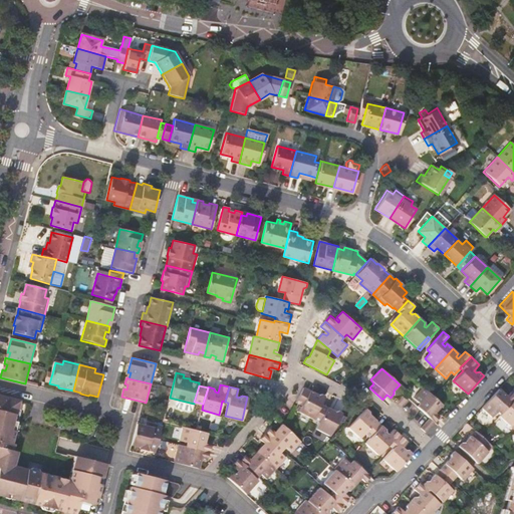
[(303,387),(295,403),(302,406),(299,412),(313,419),(320,404),(325,396),(320,394),(318,395),(315,397),(312,395),(313,392),(303,387)]
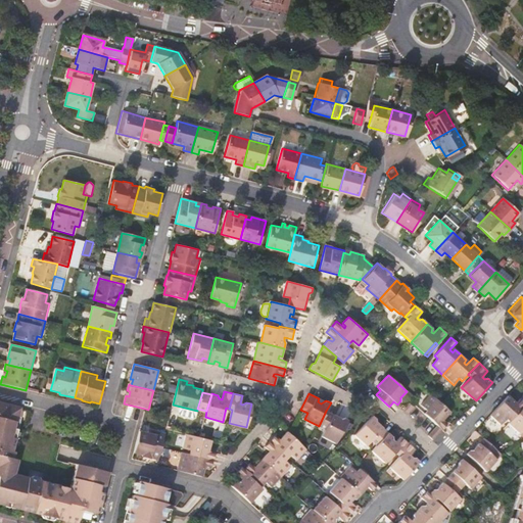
[(441,403),(432,394),(421,406),(427,411),(425,414),(437,426),(442,430),(447,424),(443,420),(441,418),(443,416),(445,418),(450,412),(441,403)]
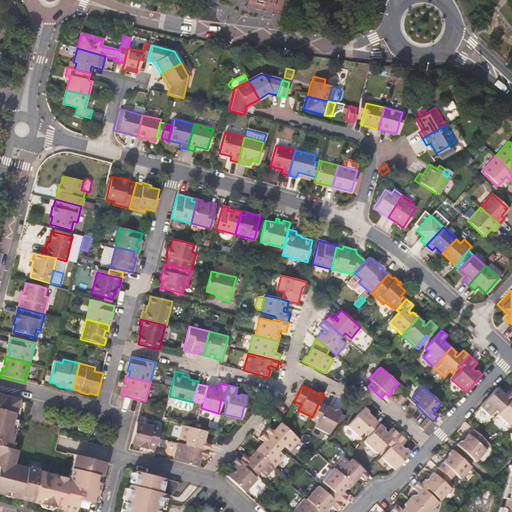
[(497,387),(480,405),(491,416),(496,410),(499,413),(511,398),(511,391),(509,389),(505,394),(503,396),(501,395),(503,392),(497,387)]
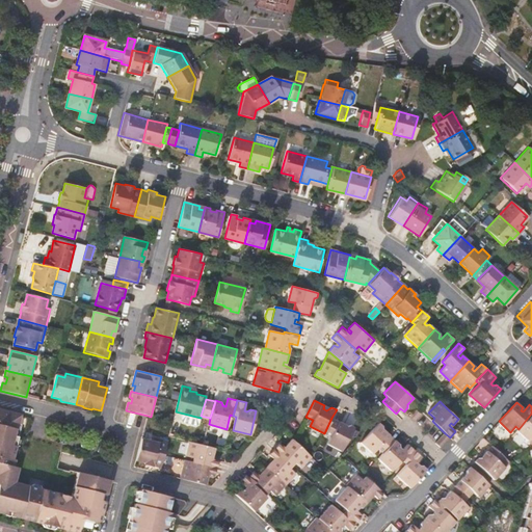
[(21,416),(0,410),(0,478),(0,479),(0,513),(25,521),(28,509),(33,511),(31,522),(68,531),(71,521),(76,522),(73,531),(97,531),(110,481),(78,473),(72,498),(22,484),(21,488),(14,486),(15,483),(19,468),(12,466),(15,459),(12,458),(18,439),(12,437),(15,429),(17,429),(19,424),(21,416)]
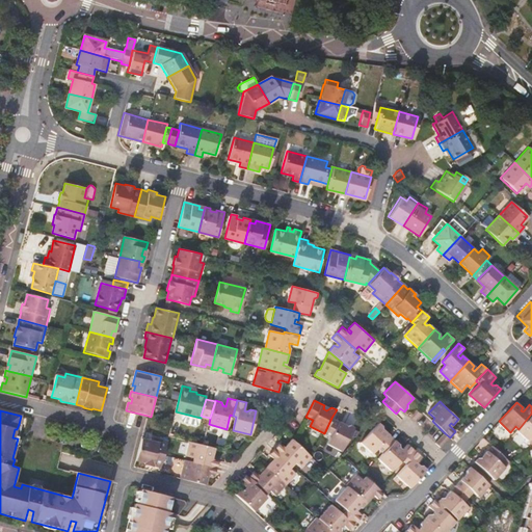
[(531,414),(519,429),(517,430),(529,441),(531,437),(531,414)]
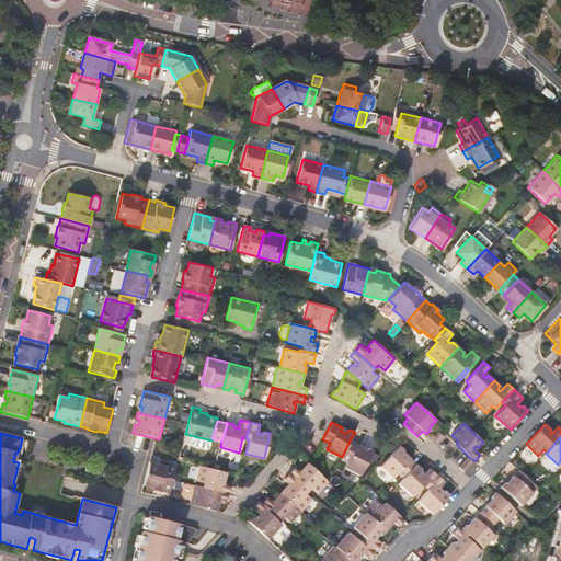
[(357,445),(350,441),(342,457),(338,465),(354,472),(357,465),(364,468),(373,450),(367,447),(366,448),(363,450),(359,449),(357,445)]
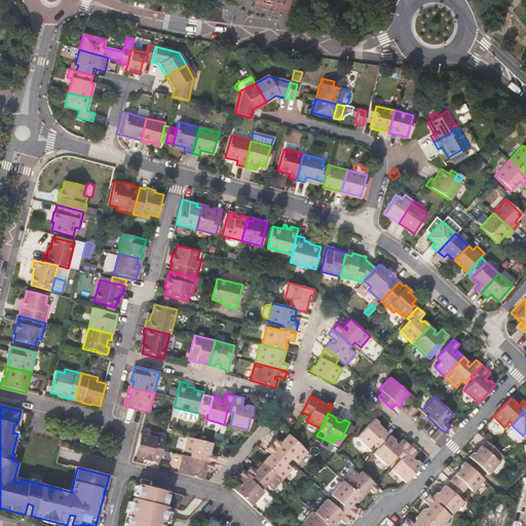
[(374,444),(378,448),(390,435),(378,423),(379,422),(374,417),(372,420),(357,438),(369,449),(374,444)]
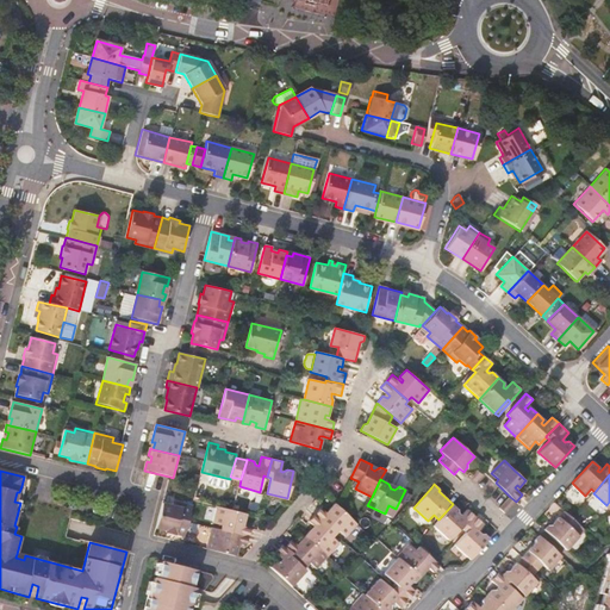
[(14,502),(20,503),(24,487),(22,486),(19,492),(17,492),(14,502)]
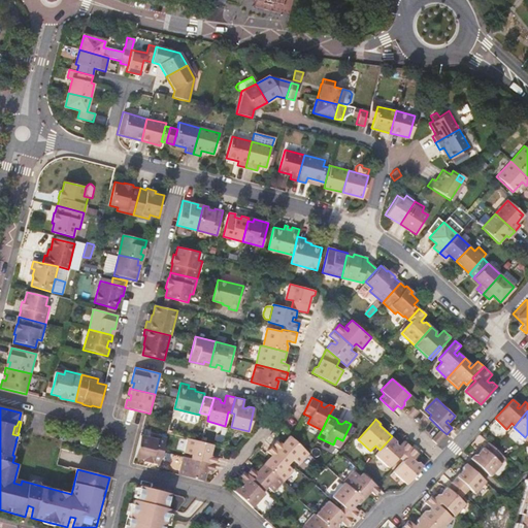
[(432,440),(436,444),(447,434),(441,430),(432,440)]
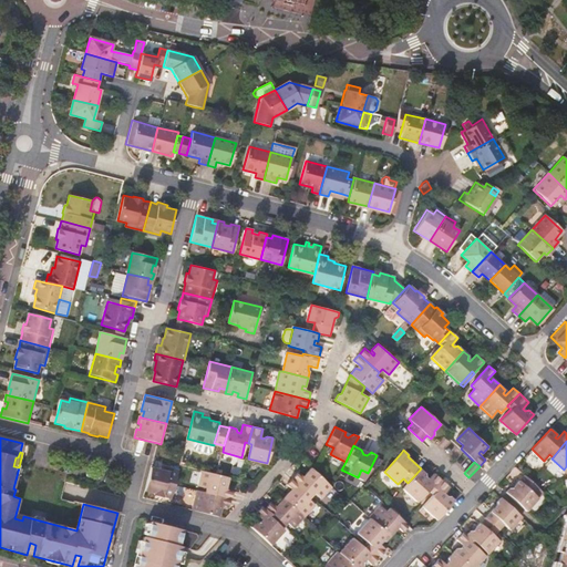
[(151,467),(145,491),(156,494),(155,495),(165,498),(165,496),(172,498),(179,470),(162,465),(161,470),(151,467)]
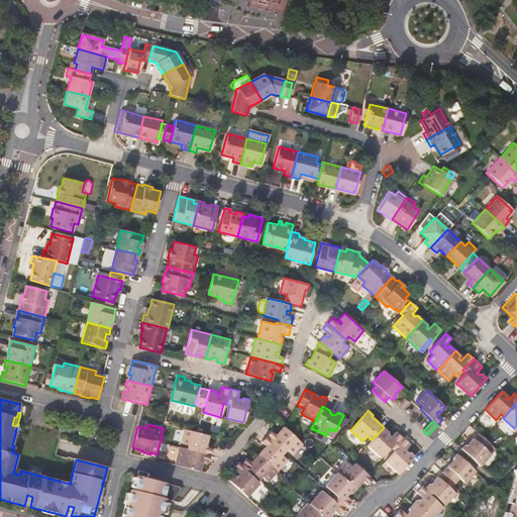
[(303,443),(286,428),(285,427),(278,434),(273,430),(268,436),(285,452),(288,449),(293,454),(303,443)]
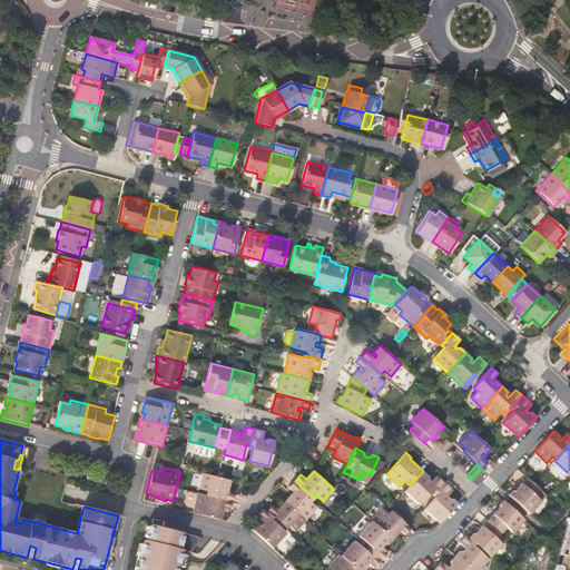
[(429,475),(423,471),(410,485),(405,491),(420,504),(431,493),(433,495),(444,483),(436,477),(431,482),(428,480),(429,475)]
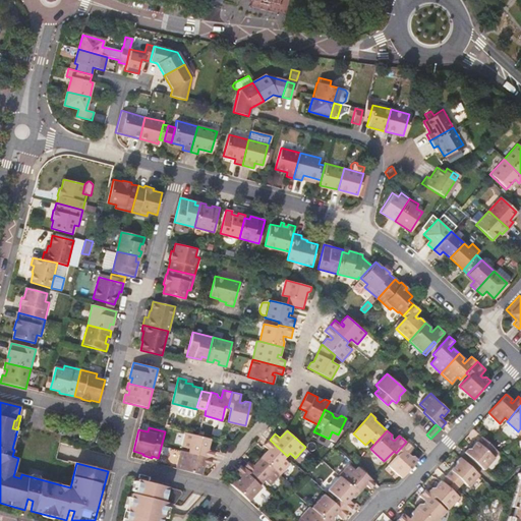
[(198,436),(185,432),(182,447),(189,449),(188,453),(213,458),(215,450),(209,449),(205,448),(206,444),(209,445),(211,439),(198,436)]
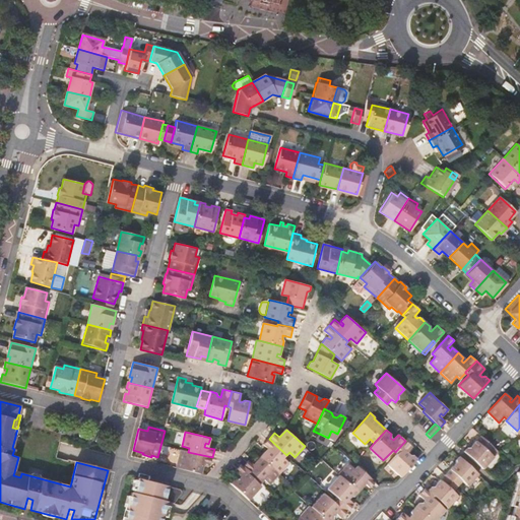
[(486,441),(480,436),(472,445),(474,446),(472,448),(466,448),(463,451),(483,469),(500,452),(498,451),(486,441)]
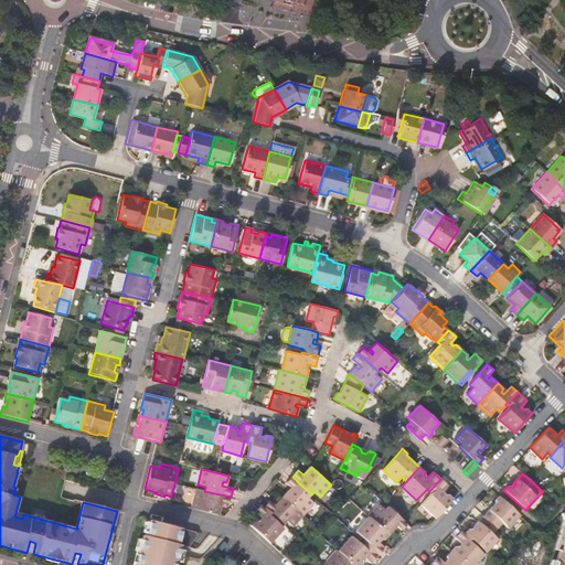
[(311,494),(292,477),(287,482),(291,487),(284,496),(305,515),(316,503),(309,497),(311,494)]
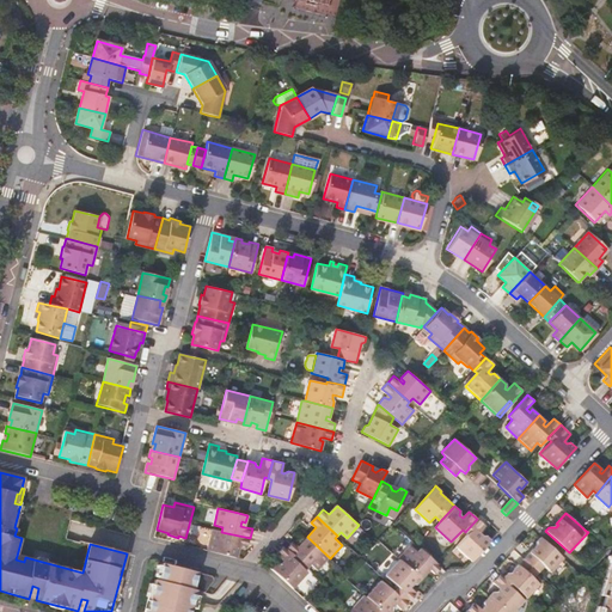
[(477,519),(465,532),(467,534),(456,546),(471,562),(491,540),(485,536),(482,536),(479,533),(485,526),(477,519)]
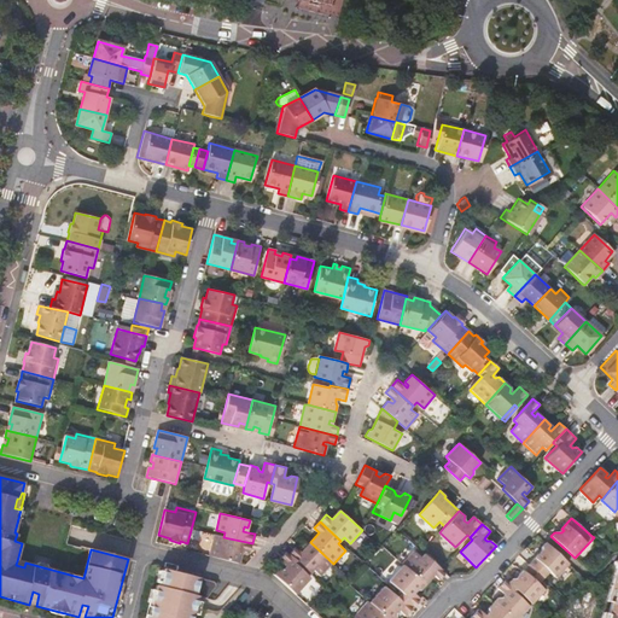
[(252,543),(223,537),(223,541),(214,538),(210,555),(239,564),(242,554),(238,553),(239,549),(243,549),(250,552),(252,543)]
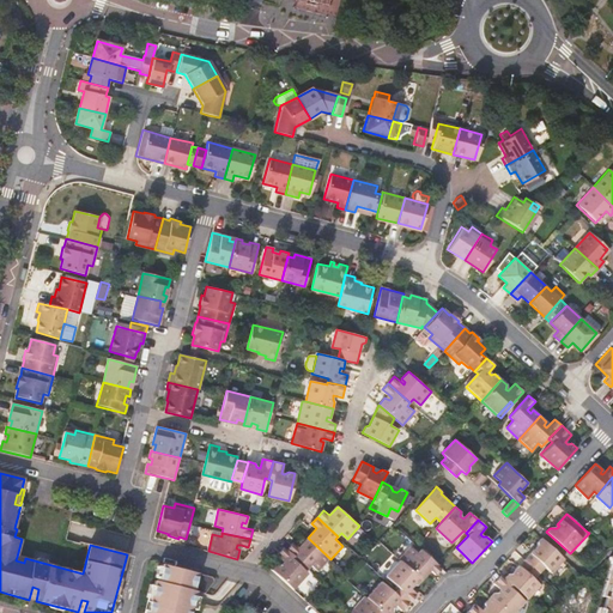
[(331,559),(308,538),(298,547),(293,542),(287,550),(299,562),(308,569),(311,565),(319,571),(331,559)]
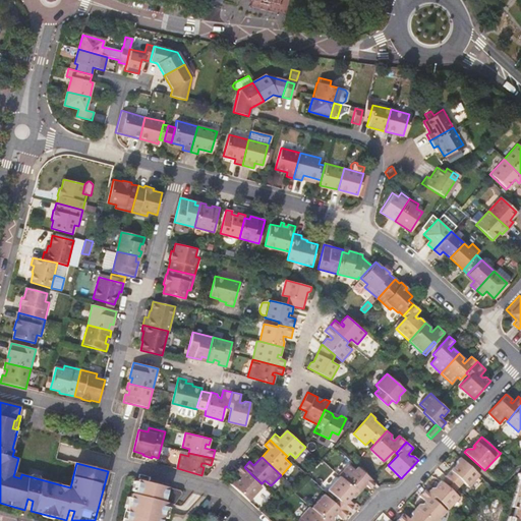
[(479,475),(459,457),(456,461),(457,466),(454,469),(452,469),(446,475),(459,487),(463,482),(468,486),(479,475)]
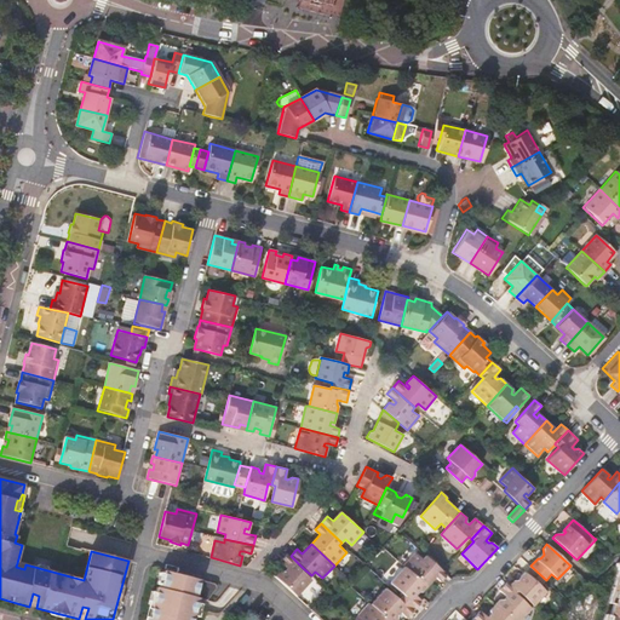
[(447,574),(425,554),(423,557),(415,551),(403,564),(406,566),(428,586),(434,579),(431,575),(434,573),(436,575),(441,580),(447,574)]
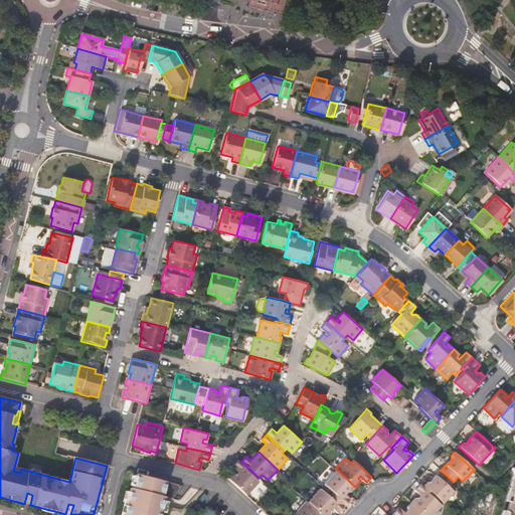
[(241,462),(239,460),(233,467),(238,472),(237,474),(233,474),(228,479),(248,497),(261,483),(250,474),(251,472),(241,462)]
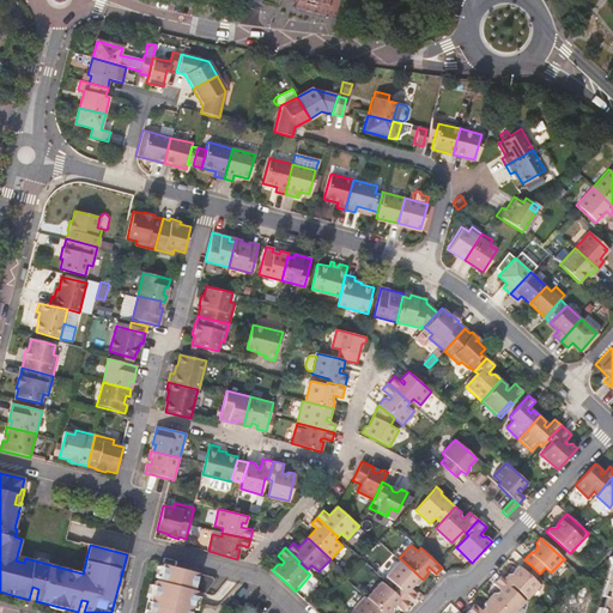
[(612,612),(612,557),(610,559),(612,564),(601,598),(606,600),(602,610),(599,608),(596,612),(612,612)]
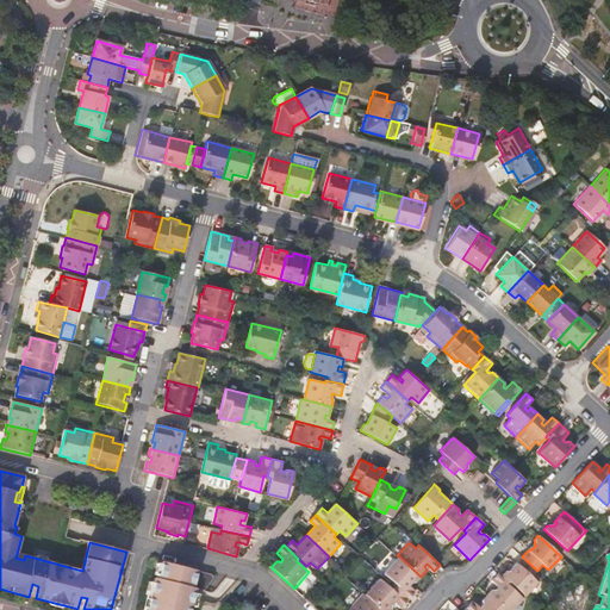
[(421,577),(399,556),(385,572),(397,584),(394,586),(408,599),(416,590),(410,584),(412,580),(416,580),(421,577)]
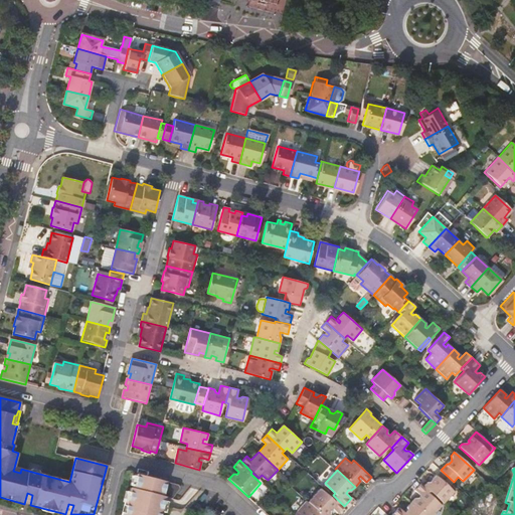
[(427,481),(423,485),(433,493),(443,503),(454,491),(449,487),(454,482),(441,470),(434,478),(435,480),(433,482),(427,481)]
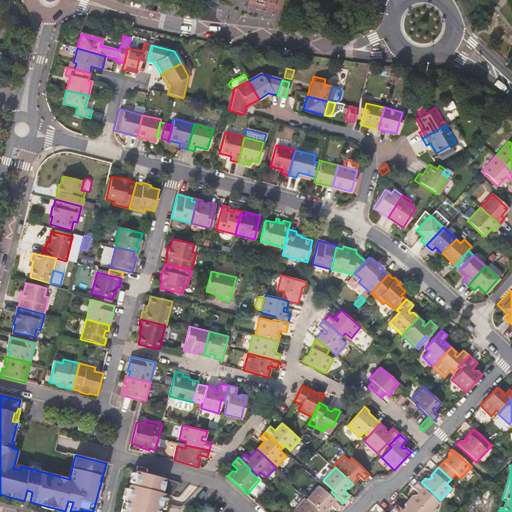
[(176,482),(135,471),(131,485),(124,511),(157,511),(158,510),(161,511),(163,500),(161,499),(162,494),(170,496),(177,486),(178,484),(177,483),(176,482)]
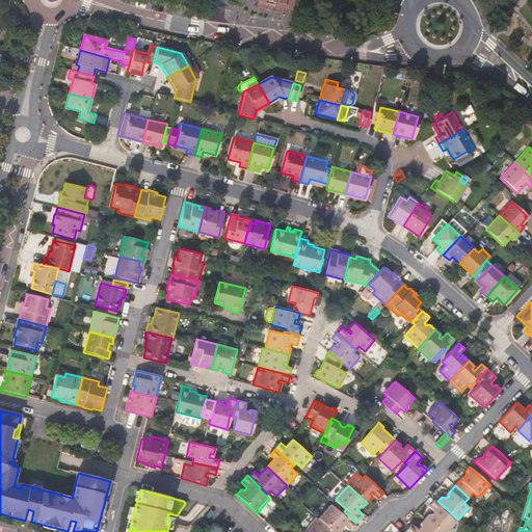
[(437,501),(435,499),(428,507),(433,511),(431,514),(429,513),(424,519),(439,531),(444,531),(454,522),(444,512),(447,509),(437,501)]
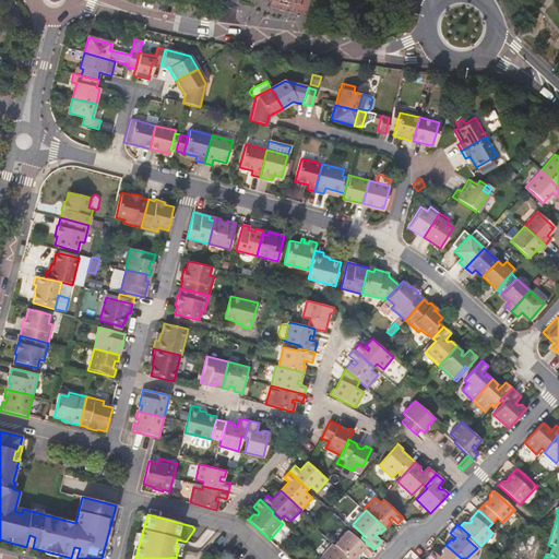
[(135,558),(143,530),(141,528),(133,558),(132,558),(135,558)]
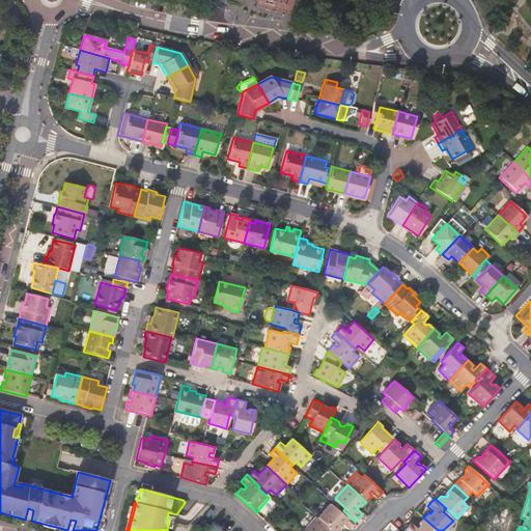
[(355,522),(343,510),(341,512),(331,503),(317,516),(333,530),(339,530),(341,529),(340,526),(342,524),(348,529),(355,522)]
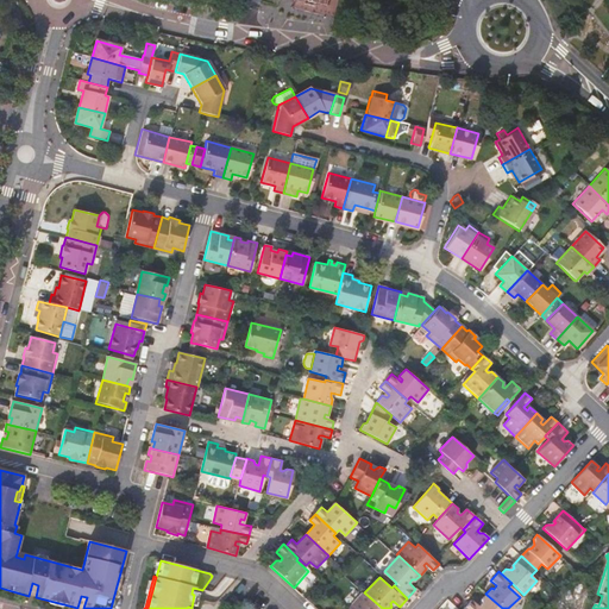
[(382,608),(364,592),(363,591),(351,604),(355,608),(382,608)]
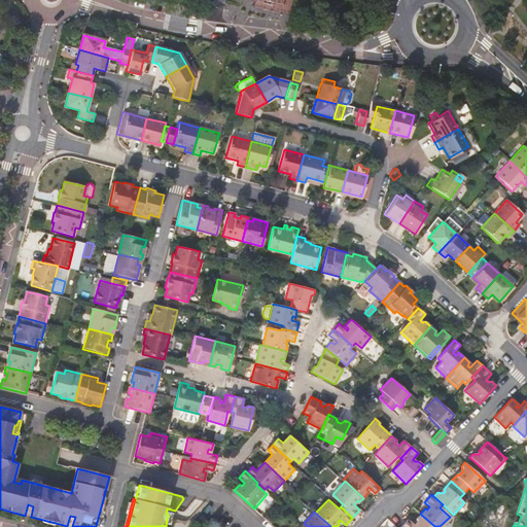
[(434,526),(420,514),(415,519),(416,522),(413,525),(409,520),(401,526),(434,526)]
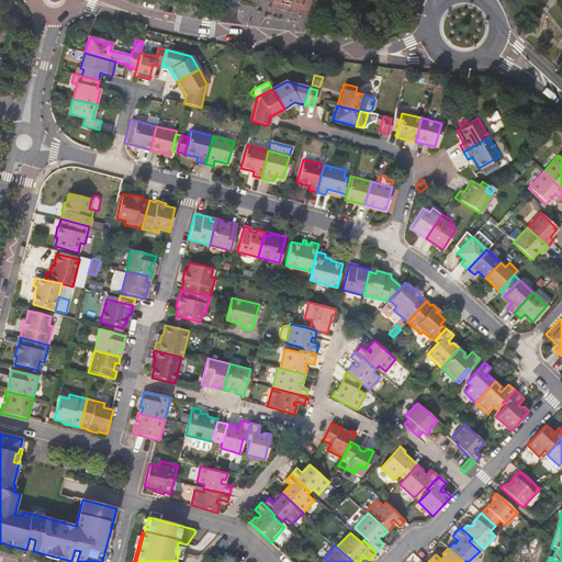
[(75,550),(71,561),(76,561),(77,561),(80,551),(75,550)]
